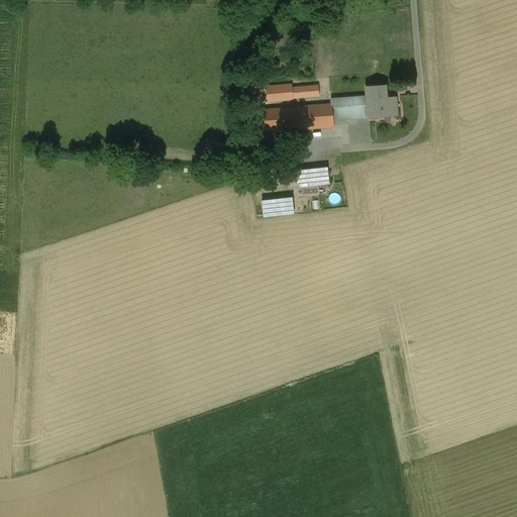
[(284,87),(267,88),(268,101),(293,99),(292,89),(291,80),(283,81),(284,87)]
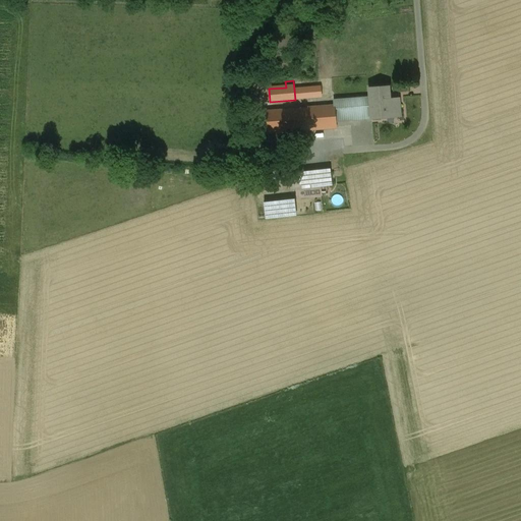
[(391,87),(367,88),(368,97),(369,120),(402,118),(400,98),(391,99),(391,87)]
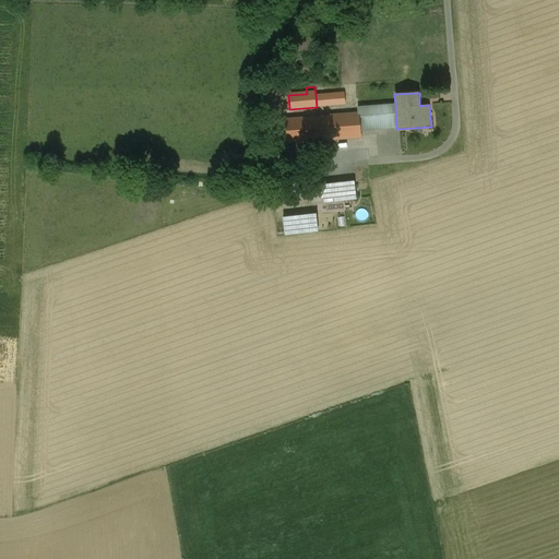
[(344,94),(316,96),(317,106),(345,104),(344,94)]
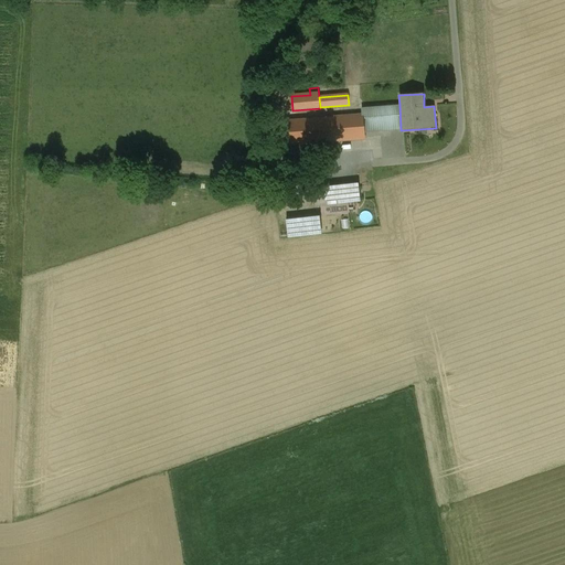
[(368,107),(361,108),(363,132),(401,130),(400,105),(398,105),(368,107)]
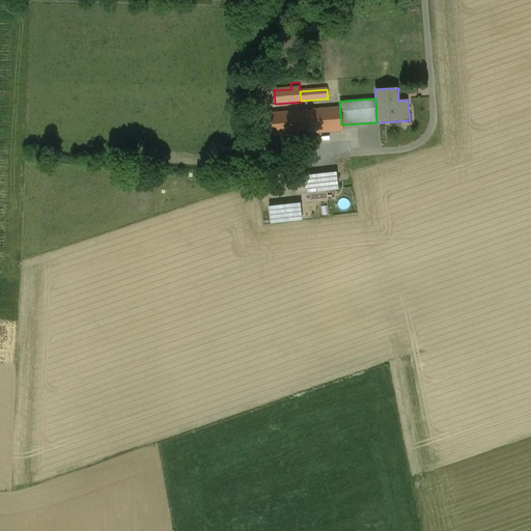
[(342,109),(264,114),(266,136),(278,135),(343,131),(342,109)]
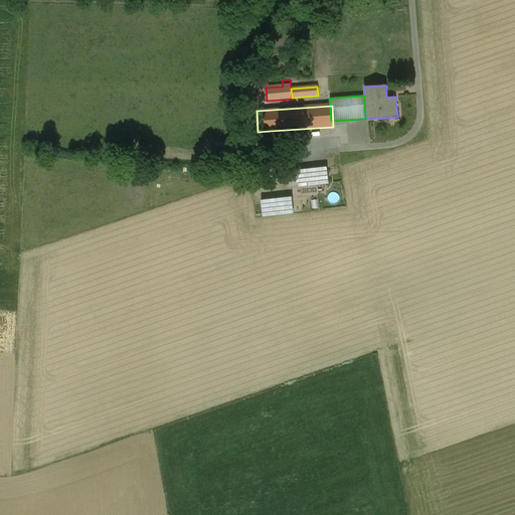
[(270,131),(258,132),(260,157),(272,156),(270,131)]
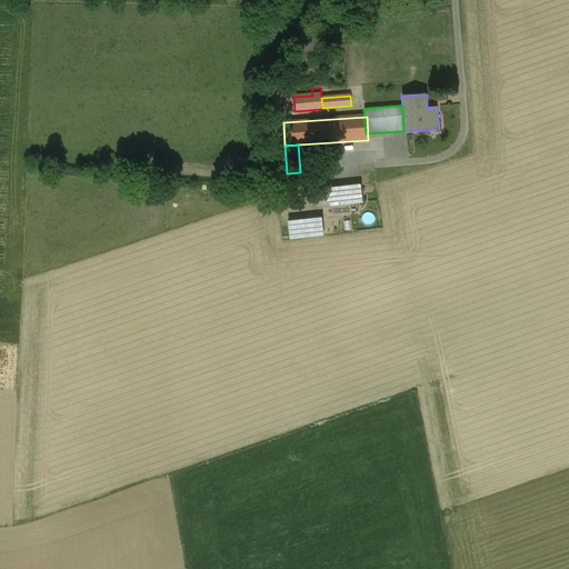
[(400,168),(389,169),(390,178),(401,177),(400,168)]
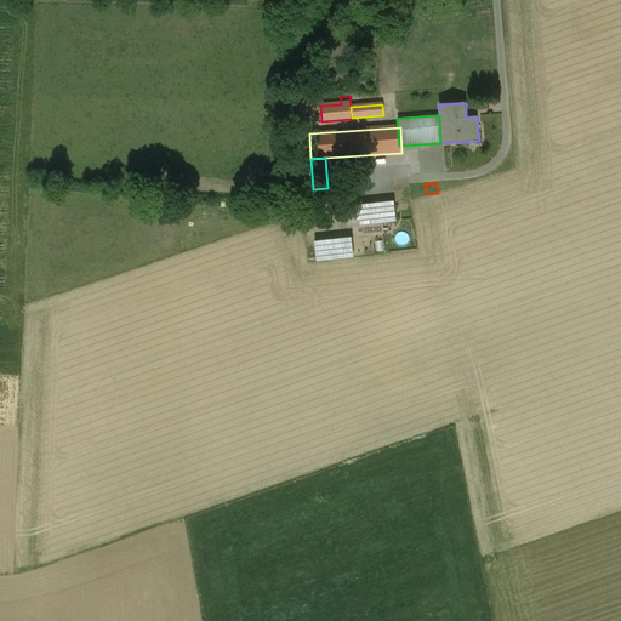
[(393,201),(345,206),(346,226),(396,221),(393,201)]
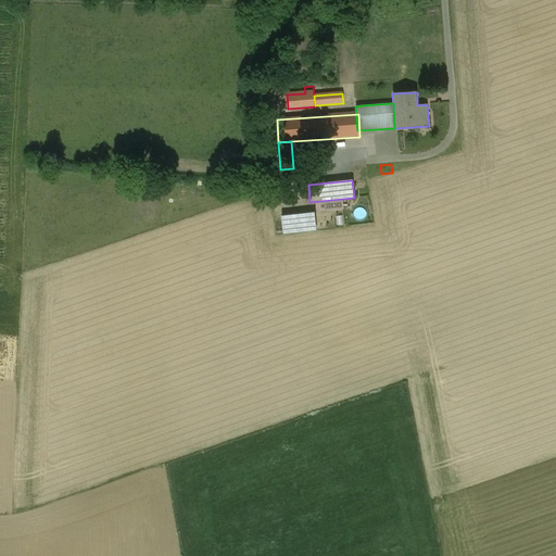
[(343,199),(316,202),(317,212),(343,209),(343,199)]
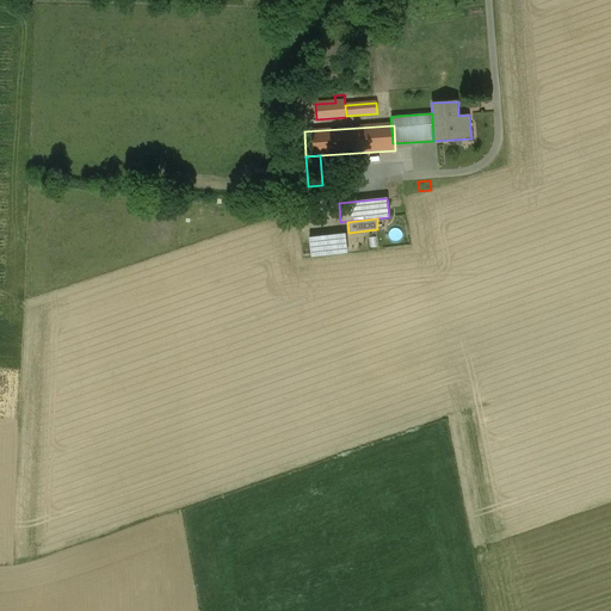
[(345,234),(309,238),(312,257),(347,252),(345,234)]
